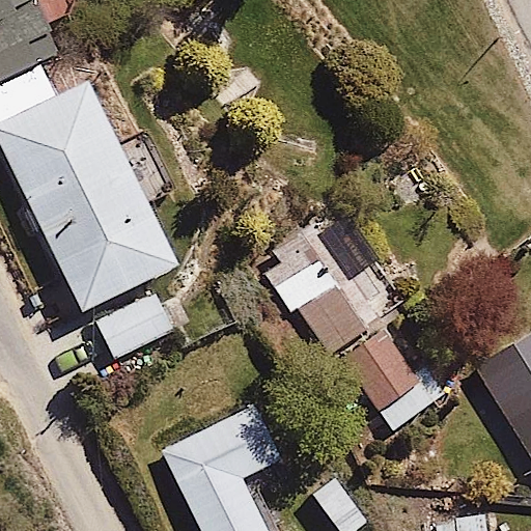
[(0,0),(0,86),(66,57),(53,25),(68,18),(60,0),(0,0)]
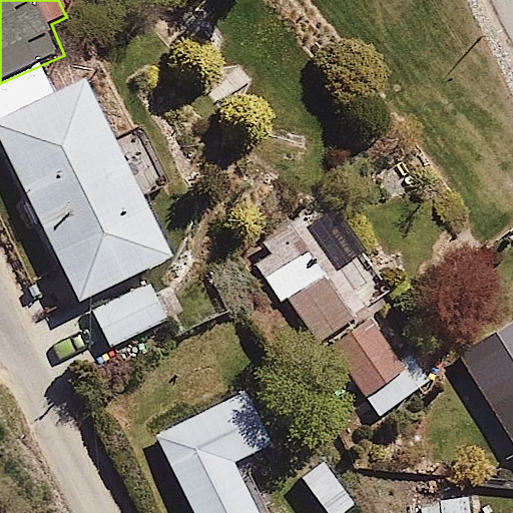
[(47,69),(0,92),(0,144),(85,313),(95,308),(114,347),(174,316),(154,275),(176,264),(83,80),(58,92),(47,69)]
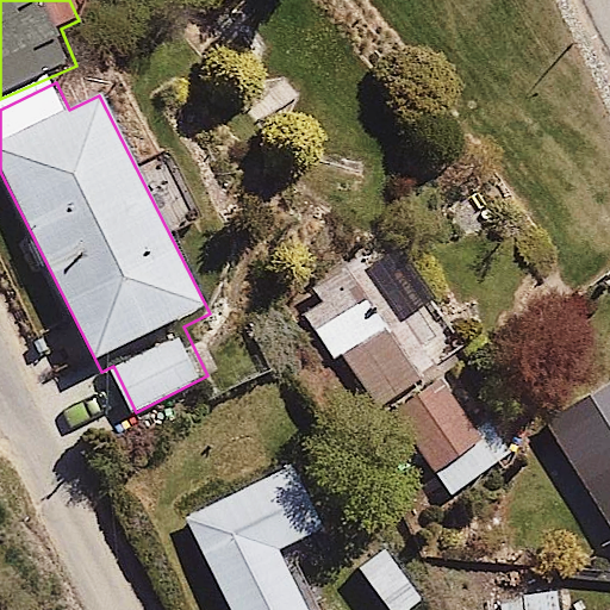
[(462,349),(381,240),(293,304),(336,362),(347,355),(450,497),(512,452),(446,362),(462,349)]
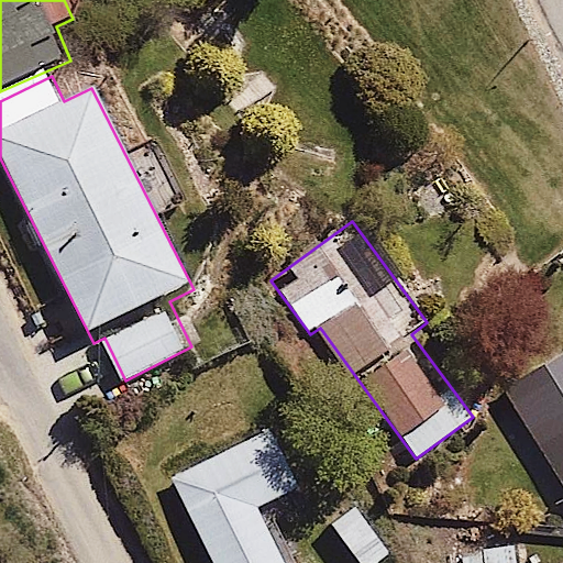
[(562,352),(506,388),(562,479),(562,352)]
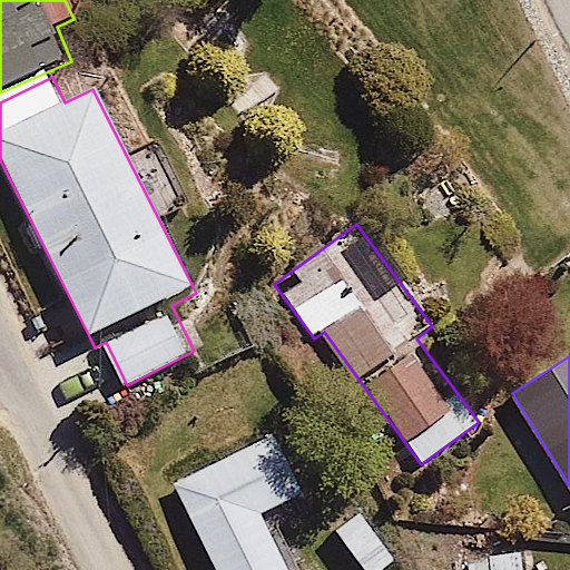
[(279,432),(174,485),(216,569),(298,569),(271,512),(310,492),(279,432)]
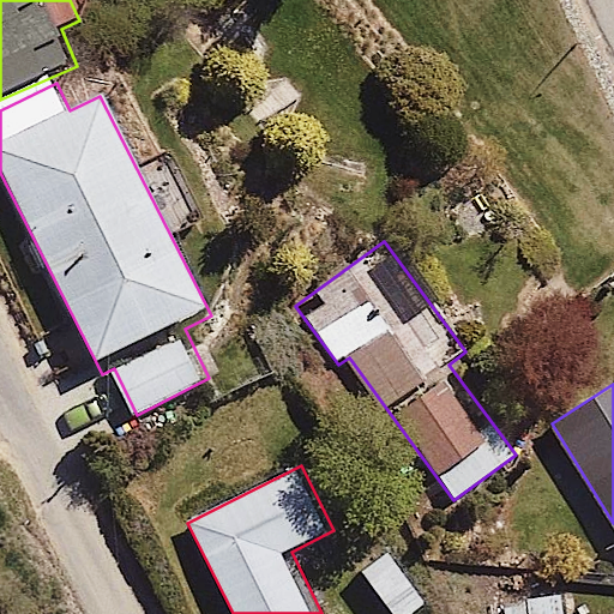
[(413,613),(427,603),(389,553),(361,573),(392,613),(413,613)]
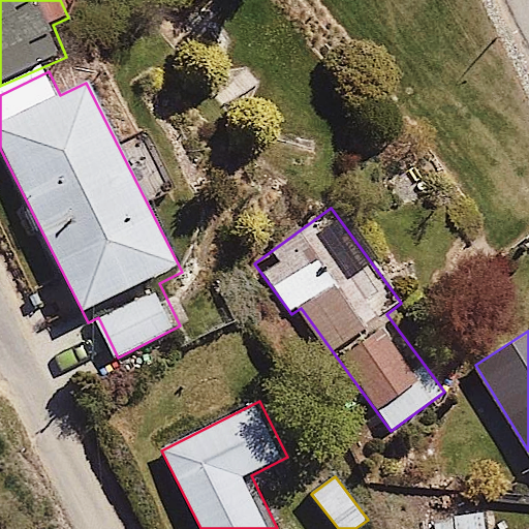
[(486,528),(484,512),(436,517),(436,528),(486,528)]
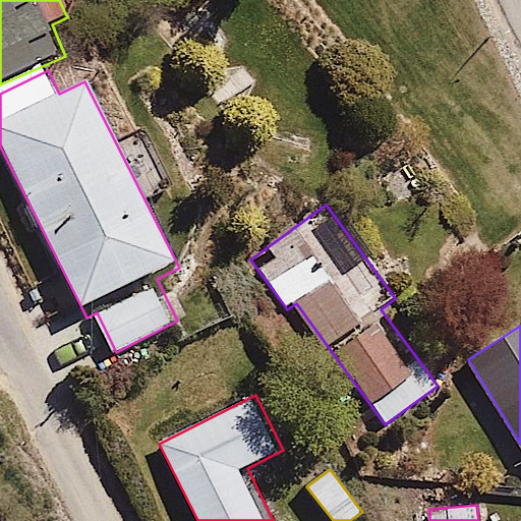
All buildings are outlined.
